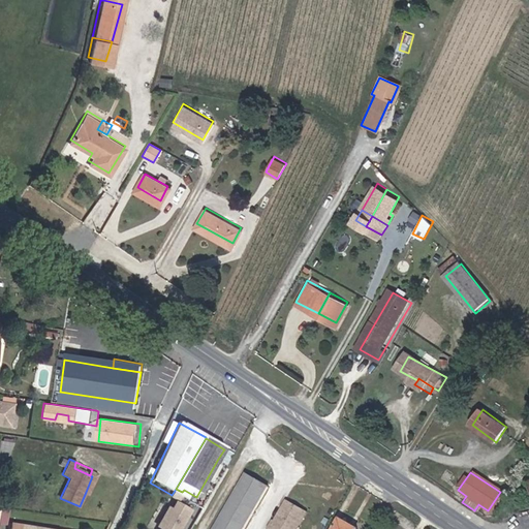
[(92,476),(86,492),(89,493),(97,478),(92,476)]
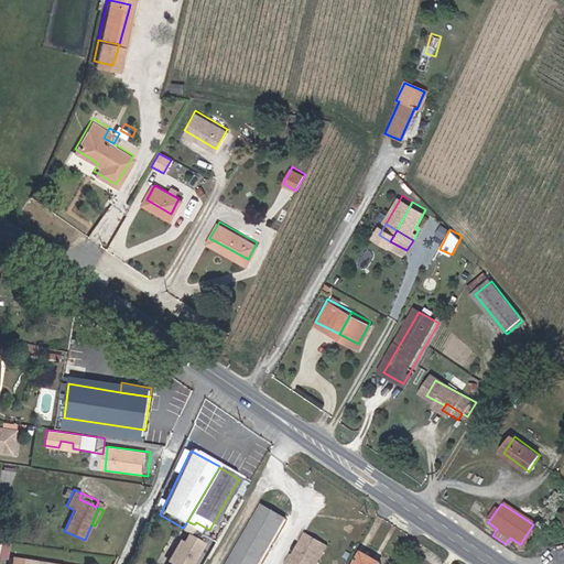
[(260,508),(240,541),(226,563),(260,563),(284,523),(260,508)]
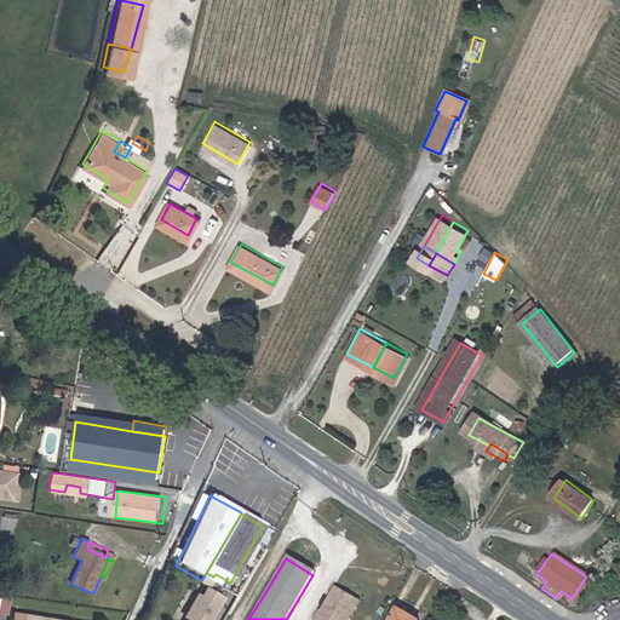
[(213,577),(206,573),(201,580),(208,585),(213,577)]
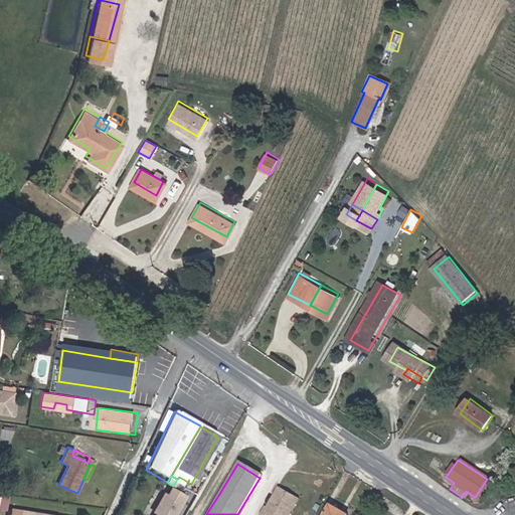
[(173,486),(167,482),(162,492),(168,495),(173,486)]
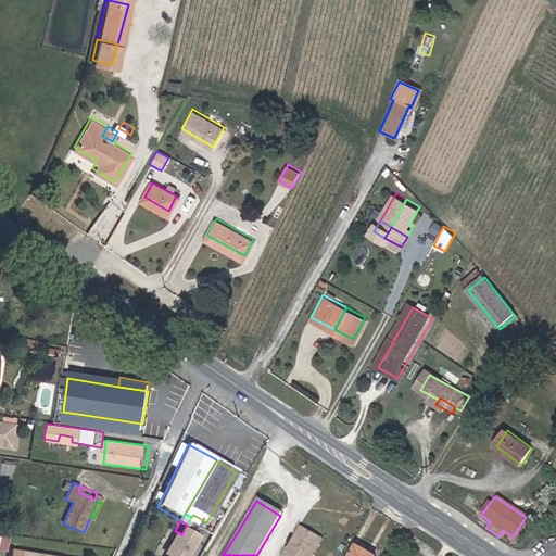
[(311,555),(318,544),(298,532),(285,555),(283,555),(311,555)]
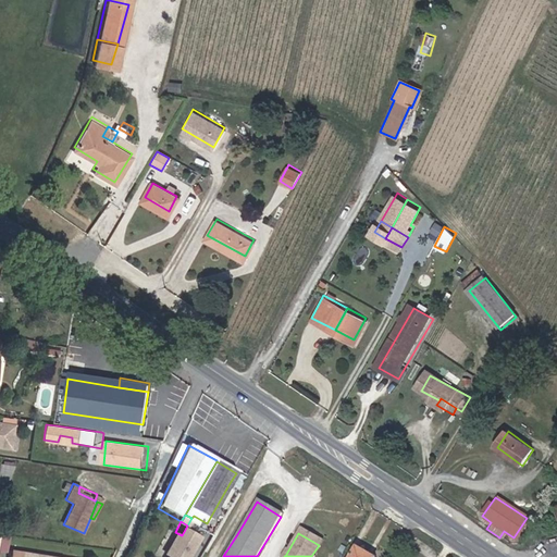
[(187,556),(196,543),(182,535),(168,556),(187,556)]
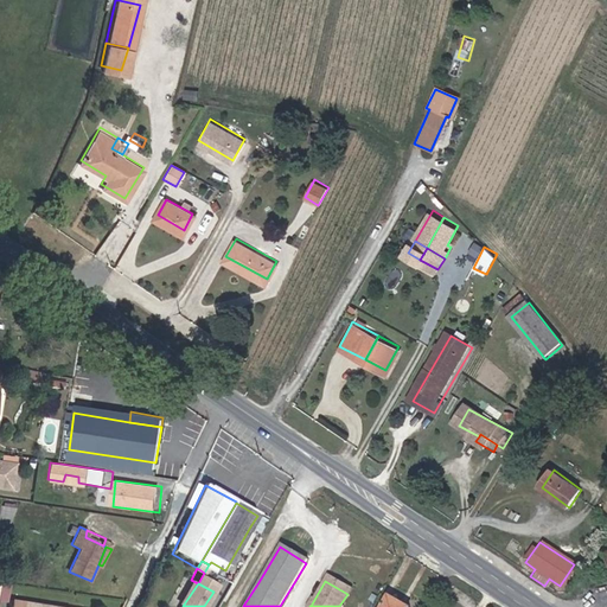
[(5,585),(0,596),(7,599),(11,587),(5,585)]
